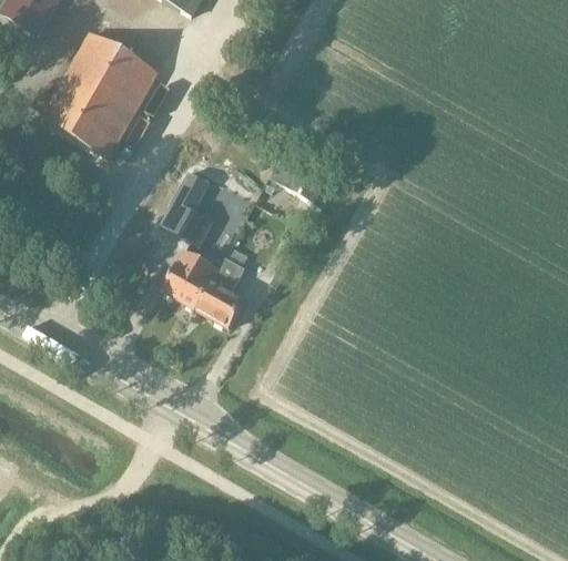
[(3,0),(0,6),(0,11),(36,33),(54,0),(3,0)]
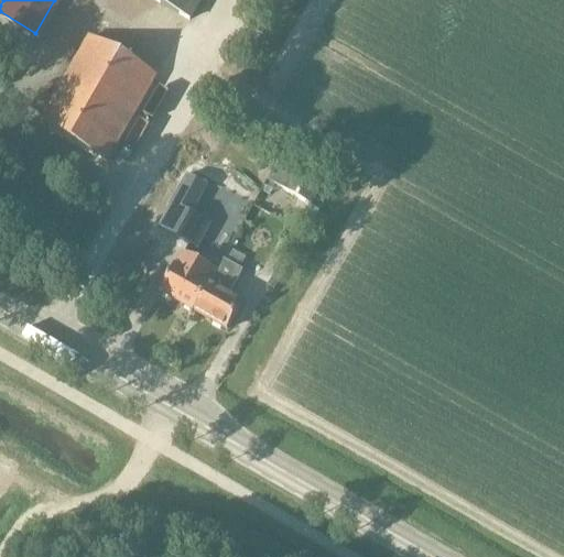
[(165,0),(188,13),(196,0),(165,0)]
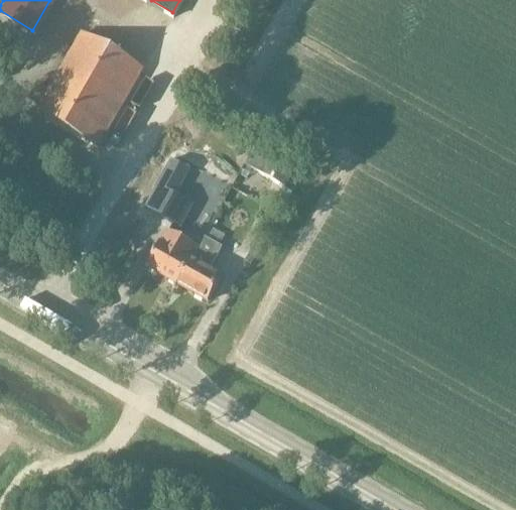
[(81,28),(47,85),(37,79),(28,95),(39,101),(35,106),(98,142),(142,65),(81,28)]
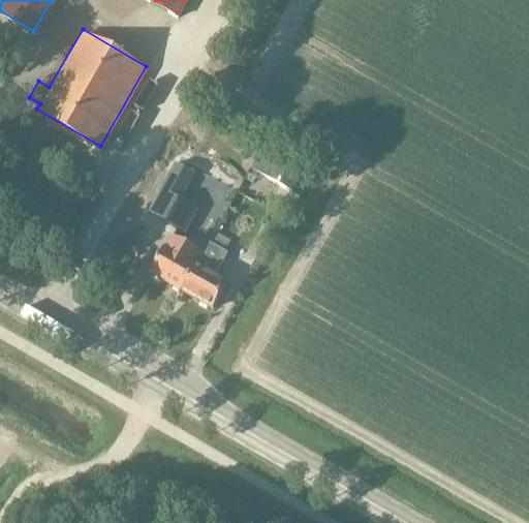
[(310,171),(276,152),(260,144),(250,165),(300,191),(310,171)]
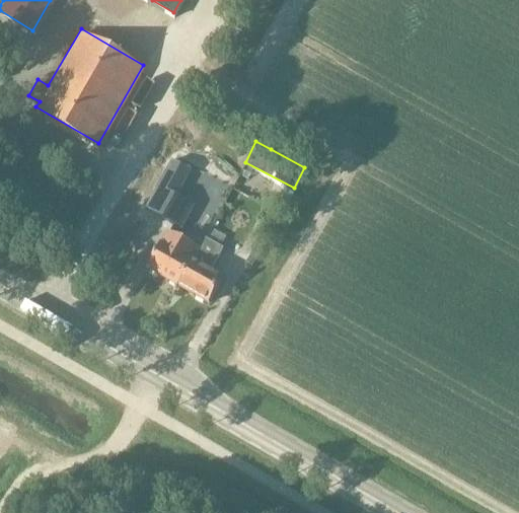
[(170,190),(158,213),(179,224),(193,201),(170,190)]
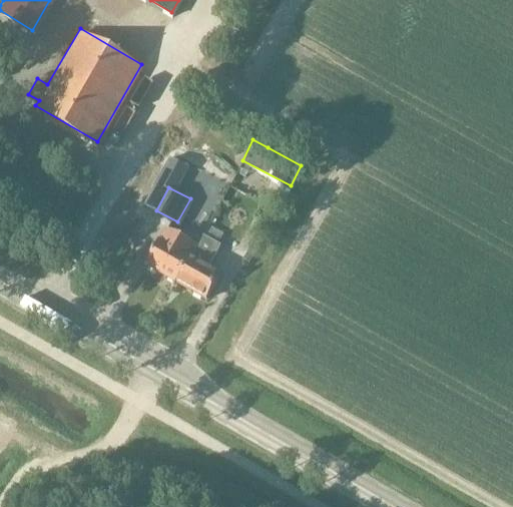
[(195,242),(195,241),(165,224),(158,236),(144,260),(175,278),(195,242)]
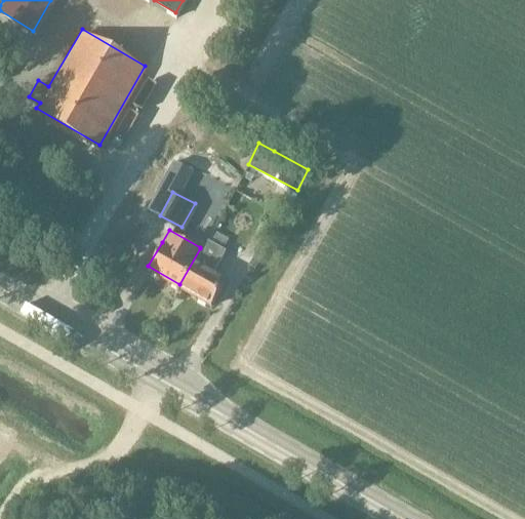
[(210,302),(225,277),(211,270),(225,246),(206,236),(200,247),(200,248),(179,284),(210,302)]
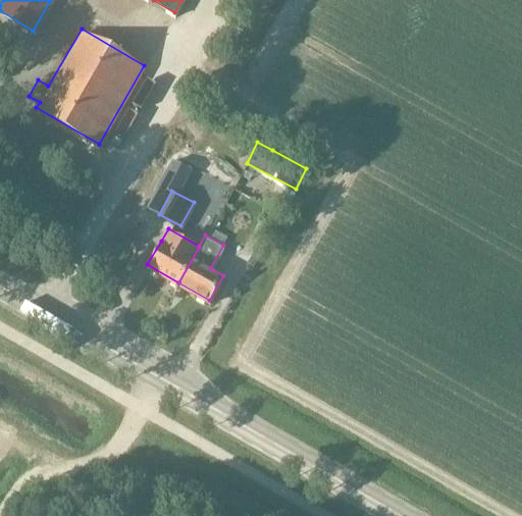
[(105,254),(108,248),(103,245),(100,251),(105,254)]
